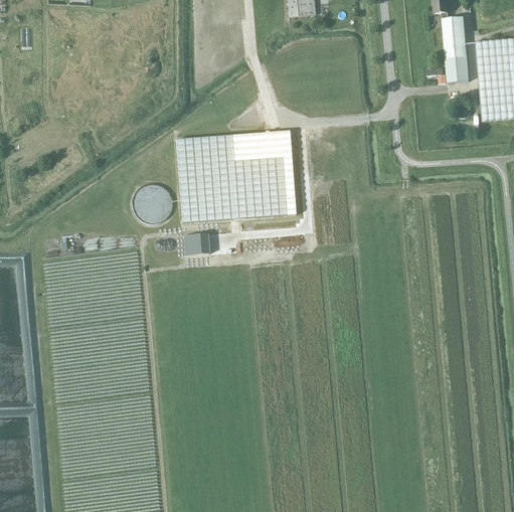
[(220,0),(221,11),(242,10),(242,0),(220,0)]
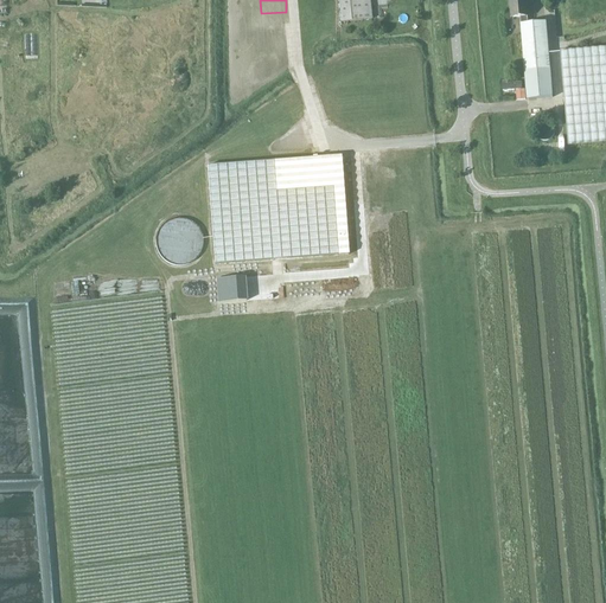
[(338,0),(340,19),(371,17),(369,0),(338,0)]
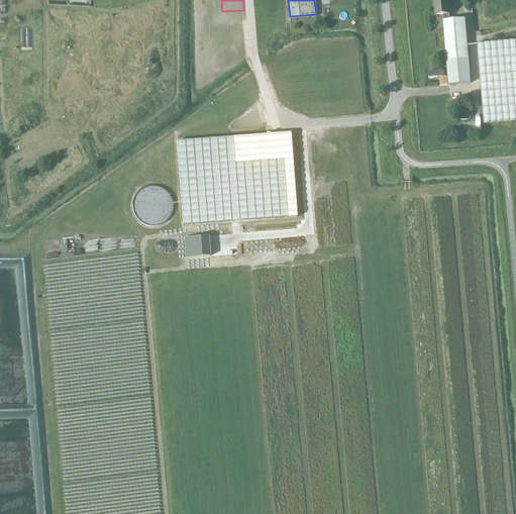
[(470,81),(468,57),(465,15),(449,17),(449,12),(447,0),(432,0),(434,13),(442,12),(443,18),(442,18),(448,83),(470,81)]
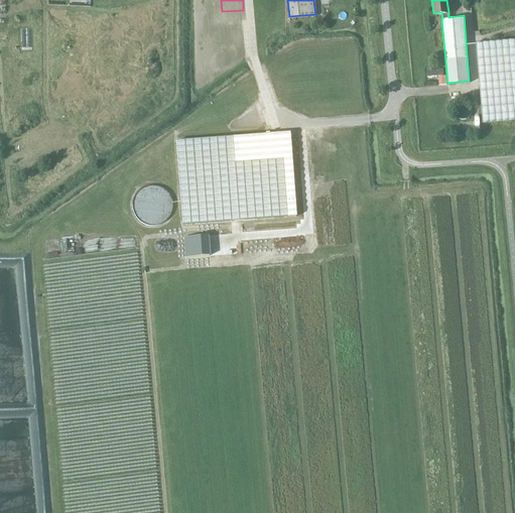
[(514,37),(476,41),(482,122),(514,118),(514,37)]
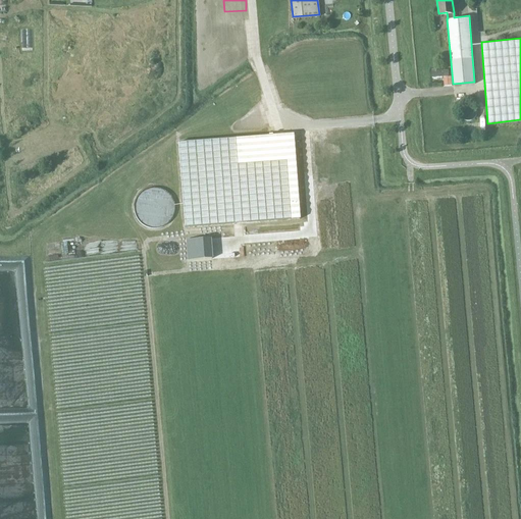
[(299,216),(293,132),(178,140),(185,225),(299,216)]
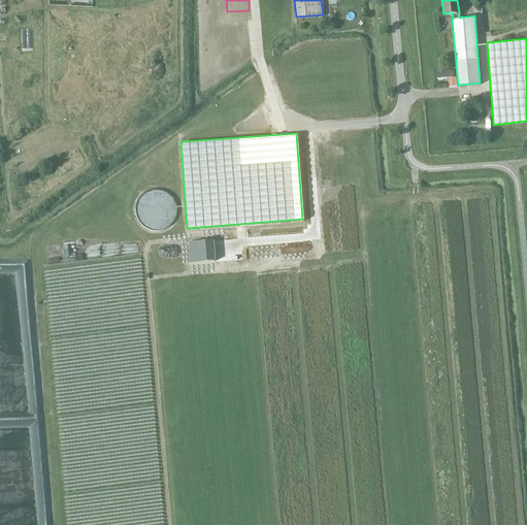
[(175,216),(176,212),(175,209),(174,206),(173,203),(171,200),(169,197),(165,195),(161,194),(158,194),(154,194),(151,195),(147,196),(144,198),(141,201),(139,204),(138,208),(138,211),(138,216),(139,219),(141,223),(143,226),(145,228),(149,229),(152,231),(157,231),(159,231),(164,230),(167,229),(170,226),(173,223),(174,219),(175,216)]
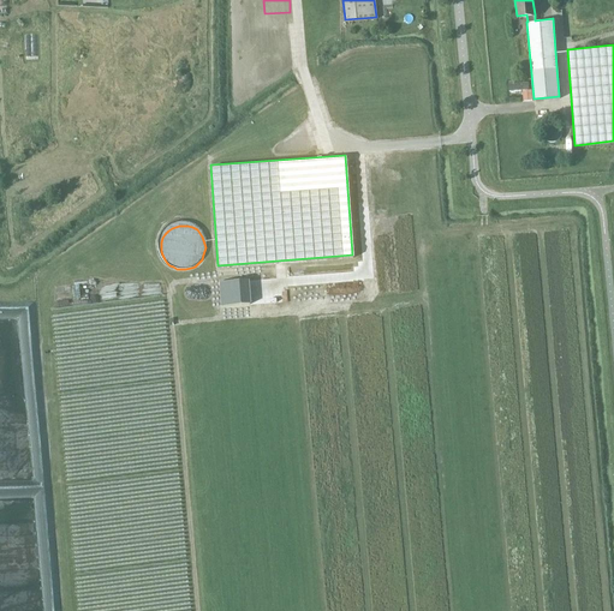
[(287,271),(258,271),(258,287),(288,287),(287,271)]
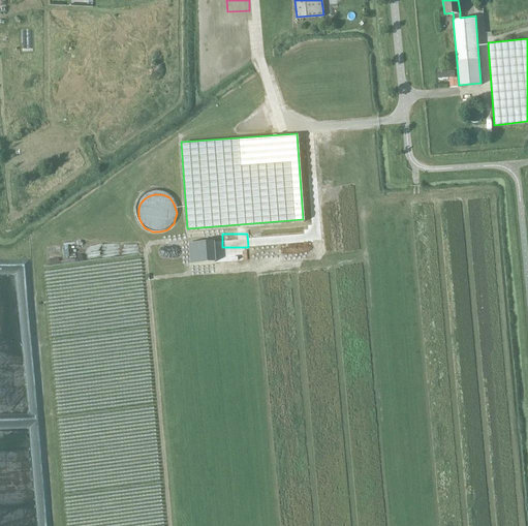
[(205,240),(188,241),(189,261),(206,260),(214,259),(213,239),(205,240)]
